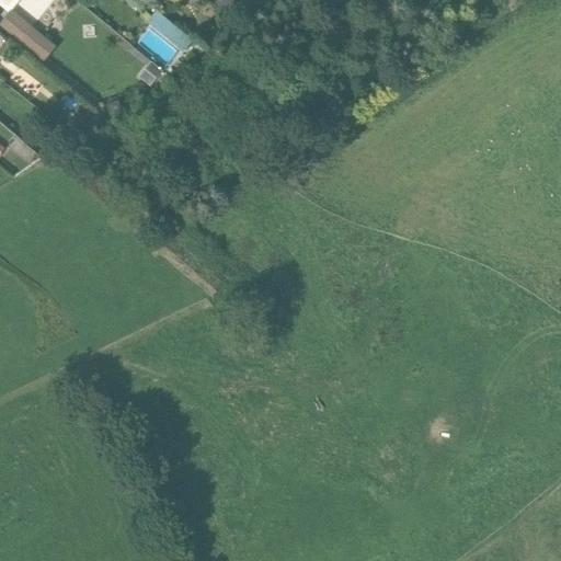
[(240,0),(217,0),(215,3),(231,15),(242,1),(240,0)]
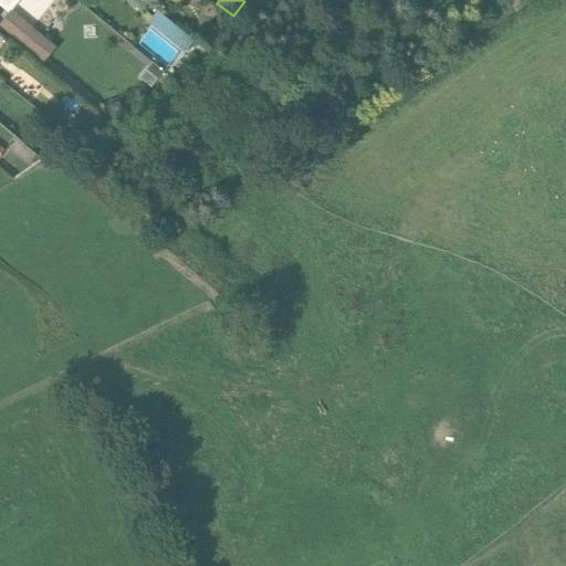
[(507,0),(515,13),(536,0),(507,0)]
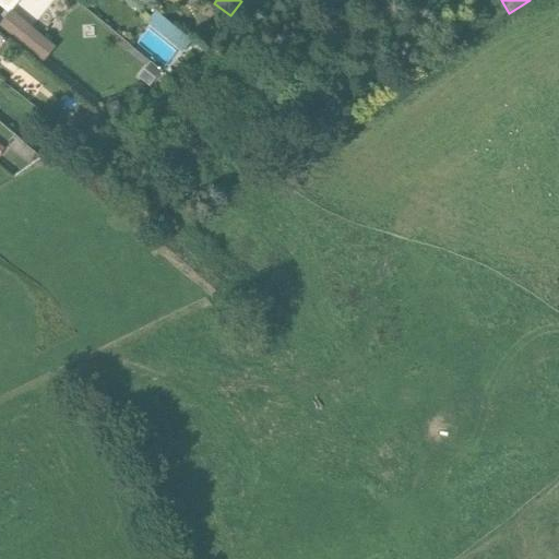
[(56,48),(11,11),(0,23),(0,33),(40,67),(56,48)]
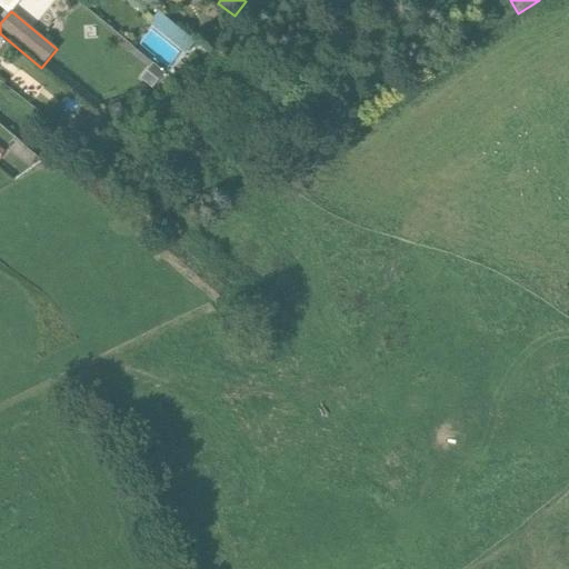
[(159,13),(149,26),(186,56),(196,43),(159,13)]
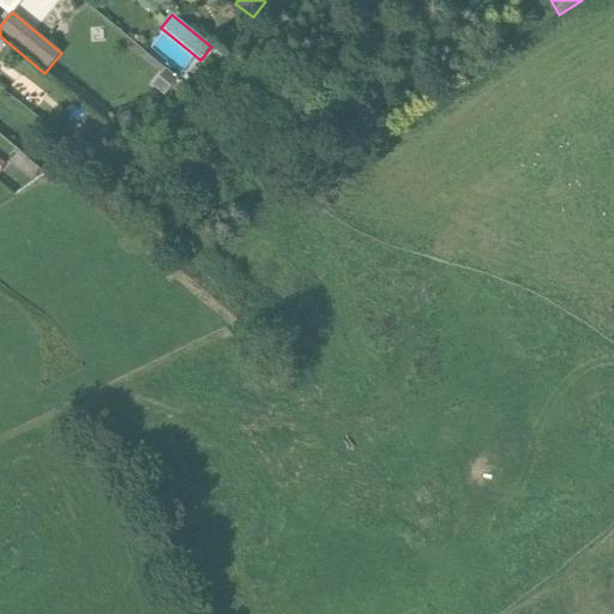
[(166,70),(151,86),(164,96),(178,79),(166,70)]
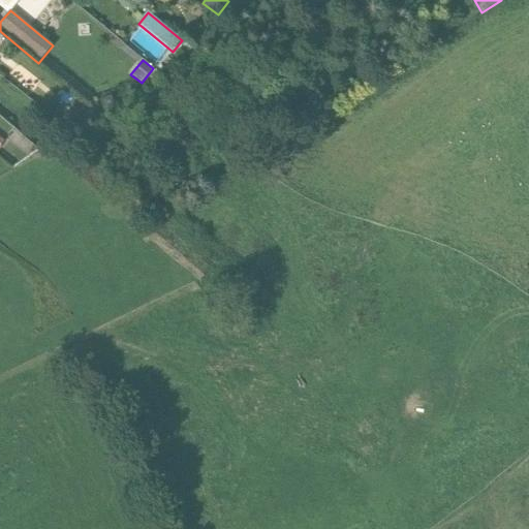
[(111,95),(101,99),(105,110),(116,105),(111,95)]
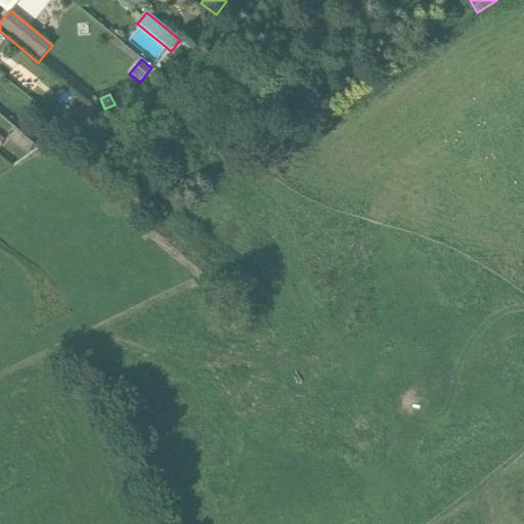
[(75,128),(80,121),(75,117),(70,118),(66,122),(75,128)]
